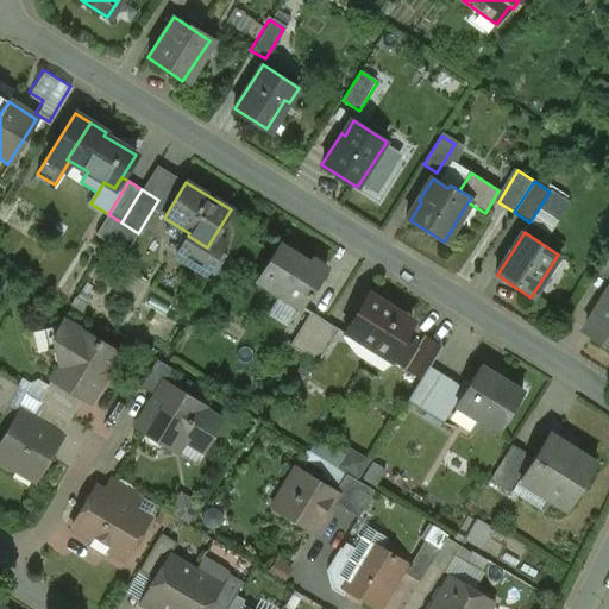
[(207,248),(188,236),(189,233),(176,253),(205,270),(203,272),(205,274),(225,242),(214,236),(207,248)]
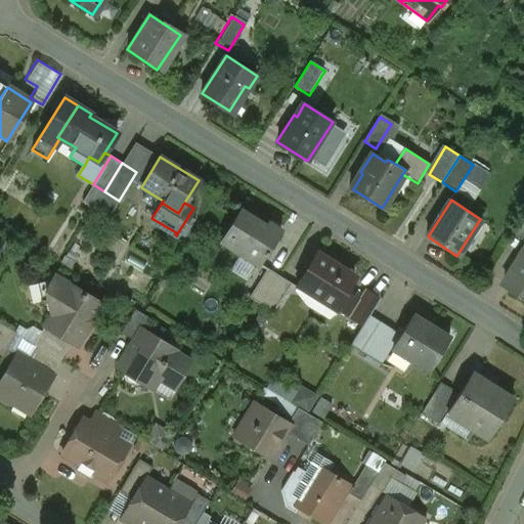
[(265,226),(238,211),(220,242),(258,265),(264,255),(265,256),(280,231),(266,223),(265,226)]
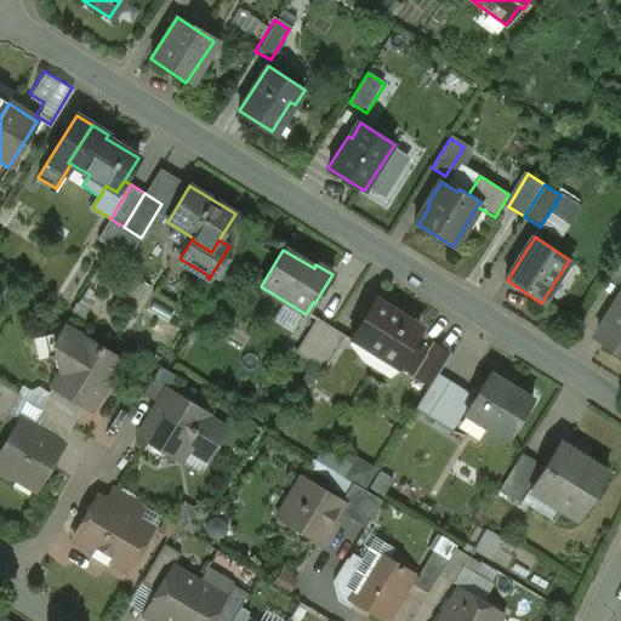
[(375,302),(353,336),(397,364),(399,360),(408,346),(419,329),(375,302)]
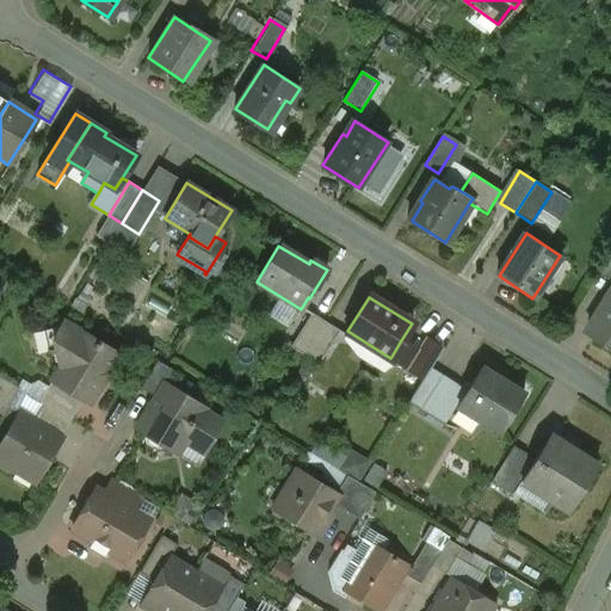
[(610,297),(591,334),(610,346),(610,297)]
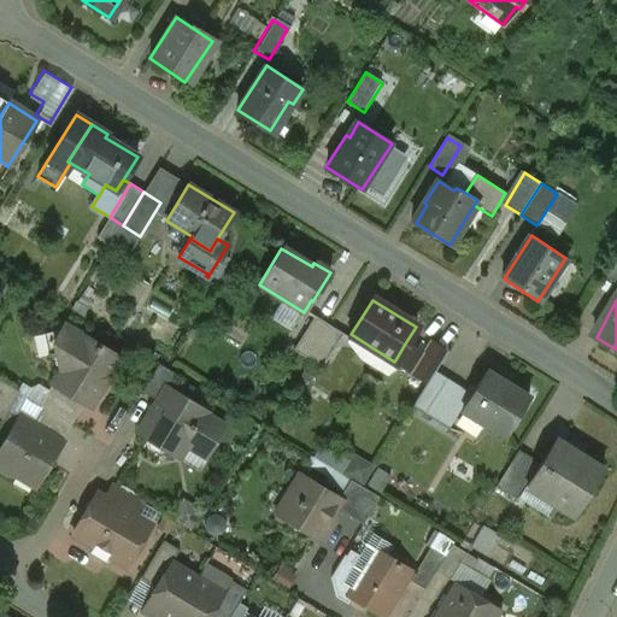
[(328,325),(315,317),(293,351),(307,359),(328,325)]
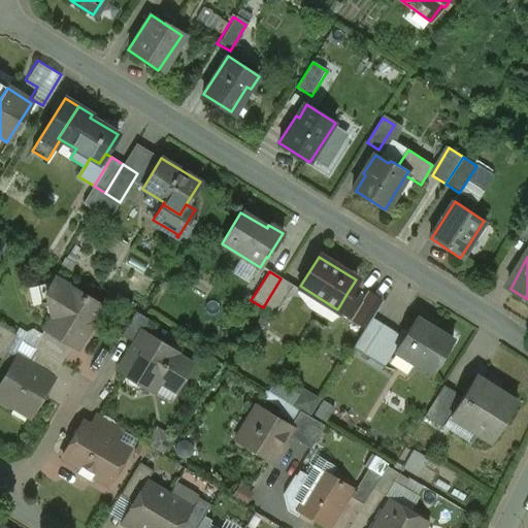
[(293,286),(281,278),(263,307),(274,315),(293,286)]
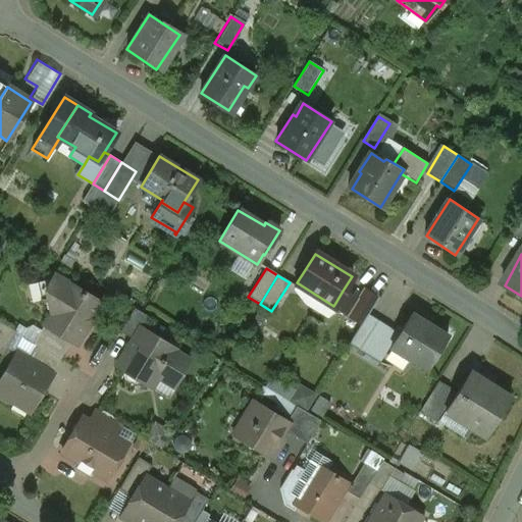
[(100,302),(58,277),(37,282),(37,284),(40,283),(44,299),(41,300),(41,302),(44,301),(46,312),(50,311),(51,313),(43,325),(44,325),(71,342),(72,340),(77,343),(92,318),(91,317),(100,302)]
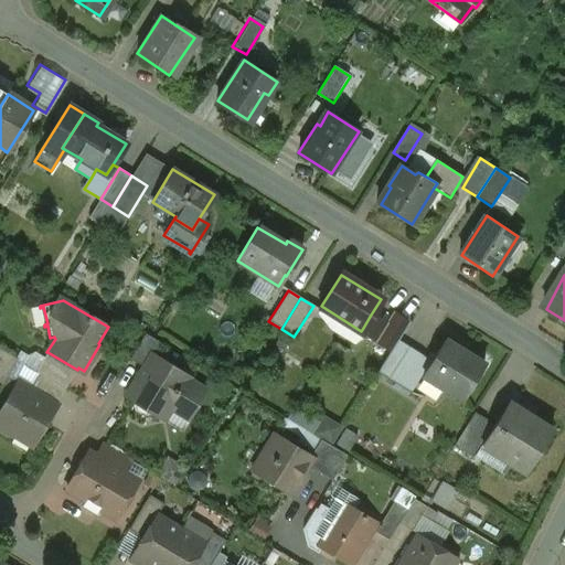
[(393,313),(385,324),(371,315),(363,328),(370,332),(368,336),(391,350),(397,339),(407,322),(393,313)]
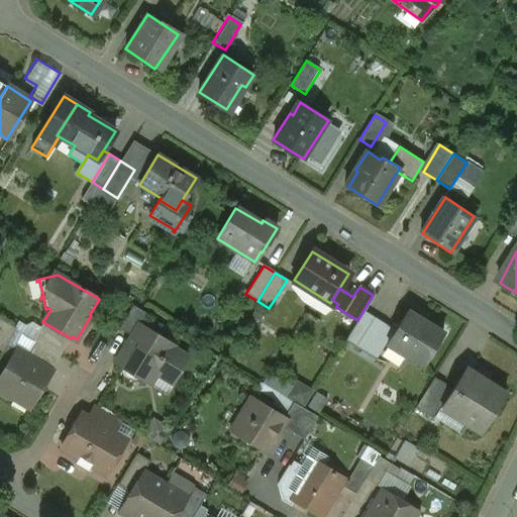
[(147,315),(133,306),(119,328),(132,336),(139,326),(140,327),(147,315)]
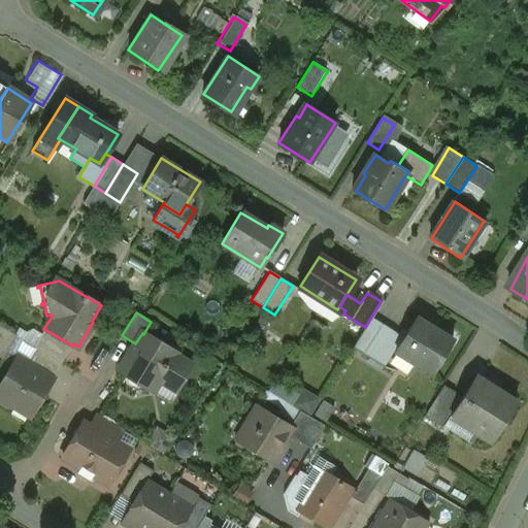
[(365,327),(352,348),(363,355),(382,324),(371,317),(365,327)]
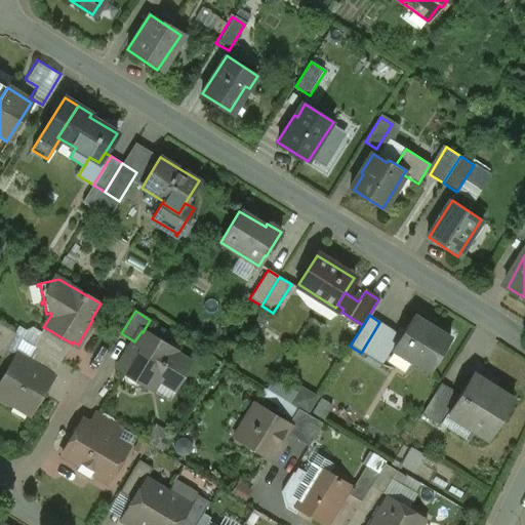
[(423,322),(412,316),(393,348),(430,371),(450,338),(436,330),(437,329),(425,321),(423,322)]
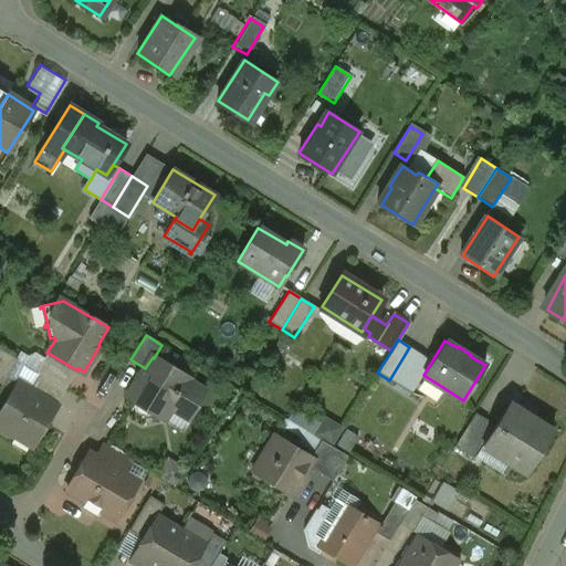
[(409,347),(389,380),(402,389),(423,356),(409,347)]
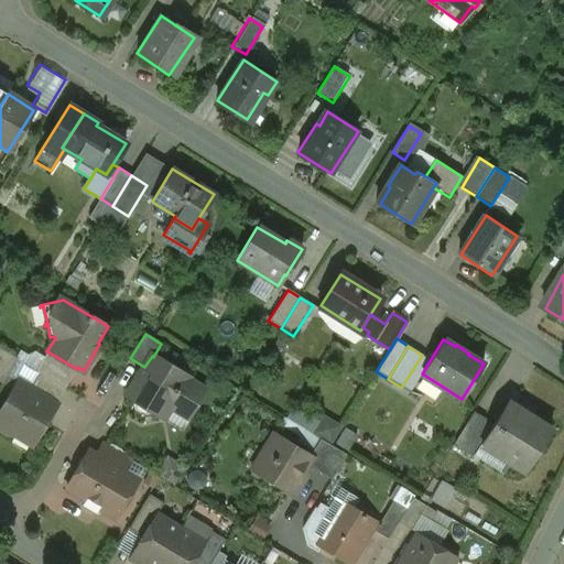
[(17,359),(0,348),(0,382),(1,383),(17,359)]
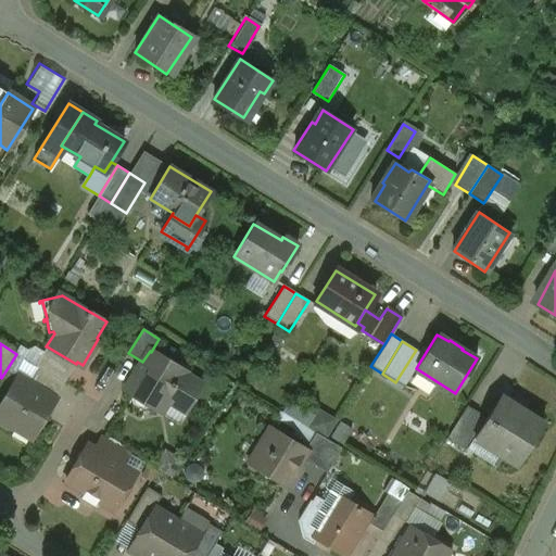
[(76,364),(47,346),(41,354),(47,357),(40,368),(64,382),(76,364)]
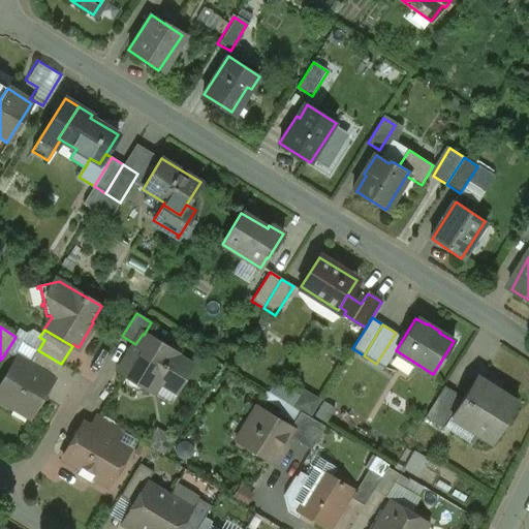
[(144,335),(143,334),(135,344),(119,372),(125,375),(123,377),(126,386),(133,392),(143,390),(144,386),(152,392),(159,380),(177,391),(191,367),(175,356),(176,353),(144,335)]
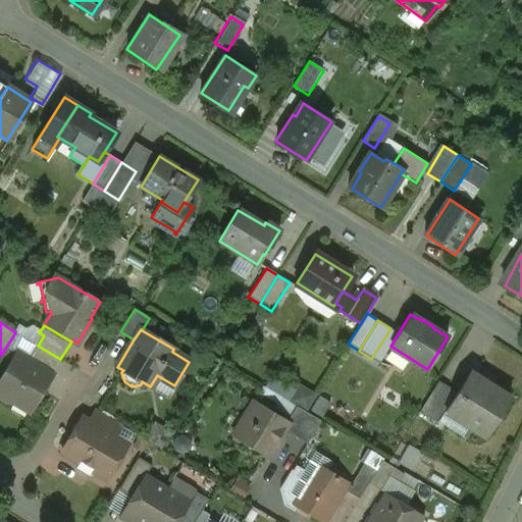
[(60,359),(38,346),(29,361),(51,375),(60,359)]
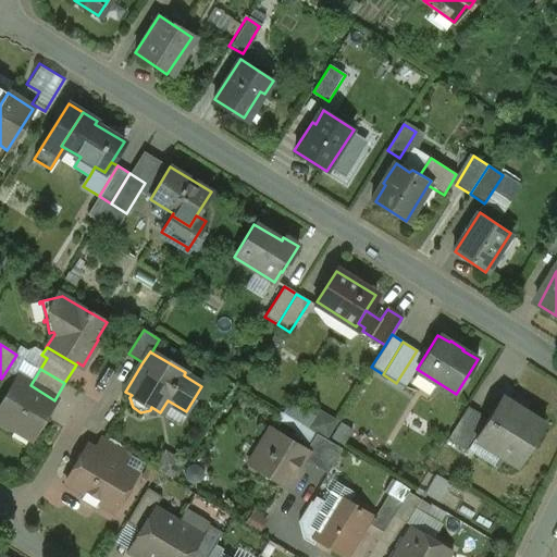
[(31,385),(17,378),(0,406),(0,423),(9,429),(17,425),(32,434),(27,441),(29,442),(54,400),(31,385)]
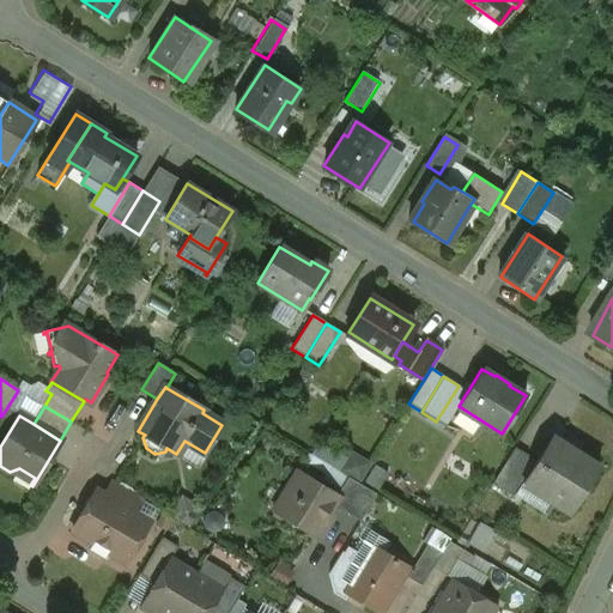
[(598,467),(551,438),(526,478),(546,491),(542,496),(569,513),(598,467)]
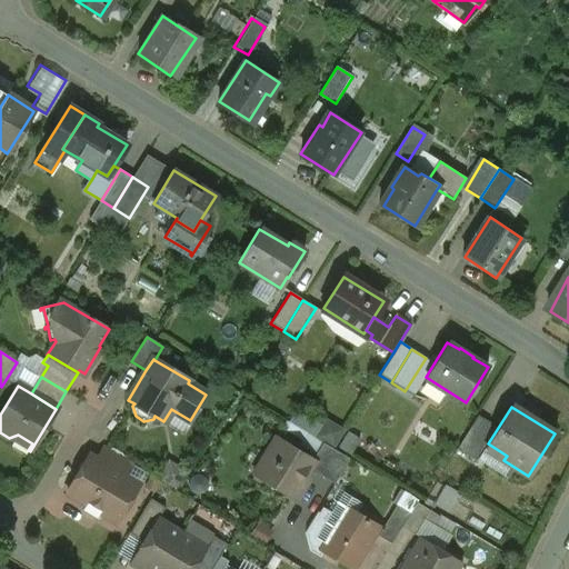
[(478,416),(457,450),(468,457),(490,423),(478,416)]
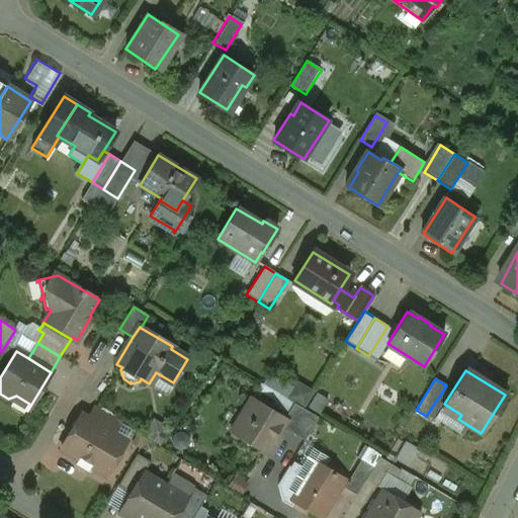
[(296,379),(287,397),(305,405),(314,387),(296,379)]
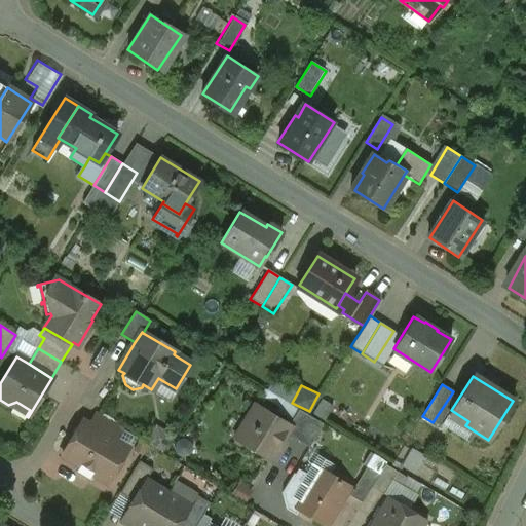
[(289,425),(255,405),(243,424),(252,429),(243,443),(274,461),(285,445),(280,442),(286,434),(290,426),(289,425)]
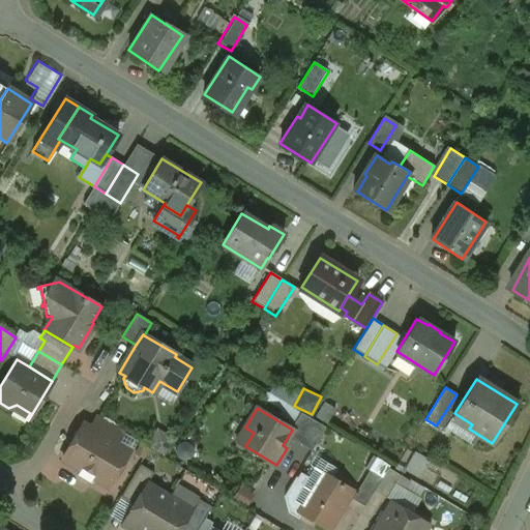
[(325,428),(300,412),(291,429),(292,430),(288,437),(312,450),(325,428)]
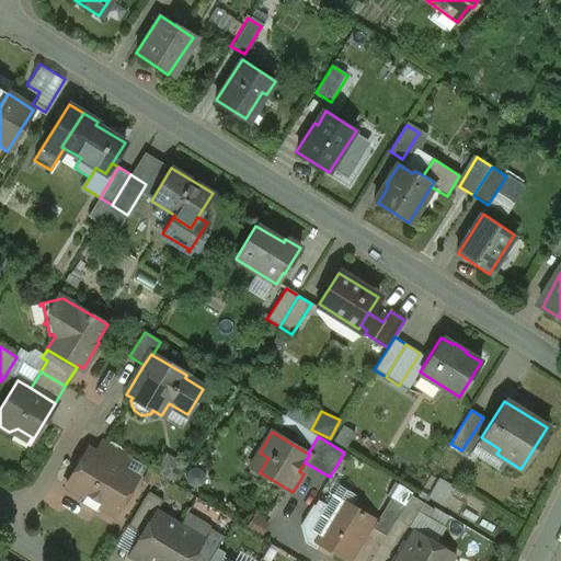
[(95,455),(121,469),(128,457),(102,442),(95,455)]
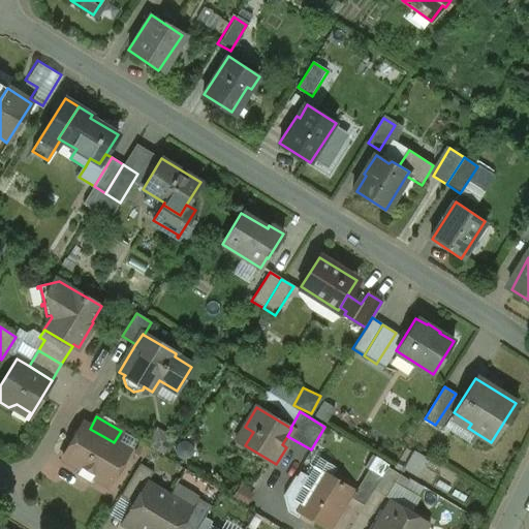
[(90,429),(82,424),(63,456),(80,466),(76,472),(90,480),(93,474),(107,483),(124,456),(111,448),(114,442),(90,429)]
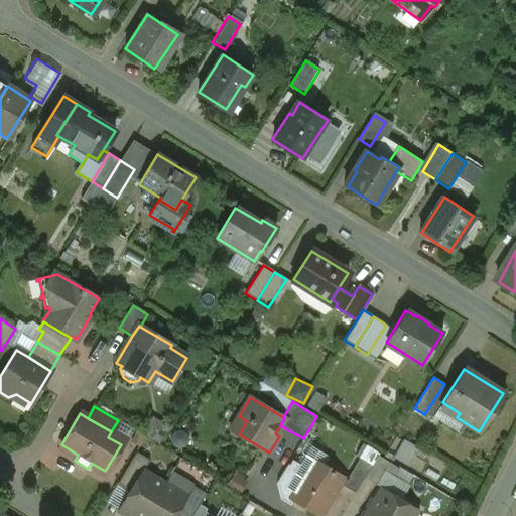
[(118,482),(130,490),(142,469),(148,459),(136,452),(118,482)]
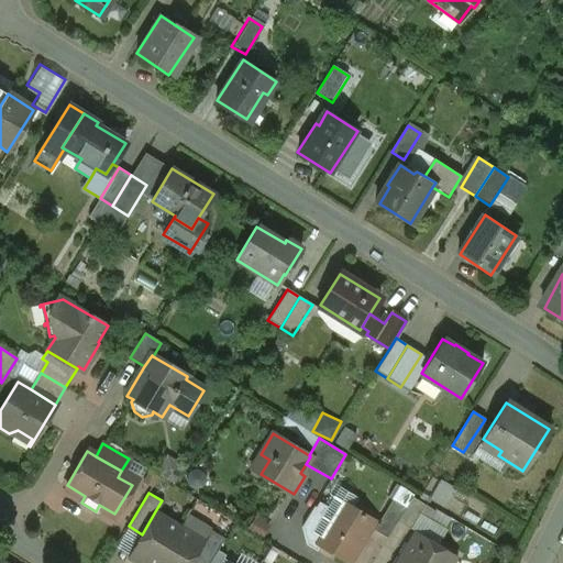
[(414,494),(406,507),(397,521),(410,530),(427,503),(414,494)]
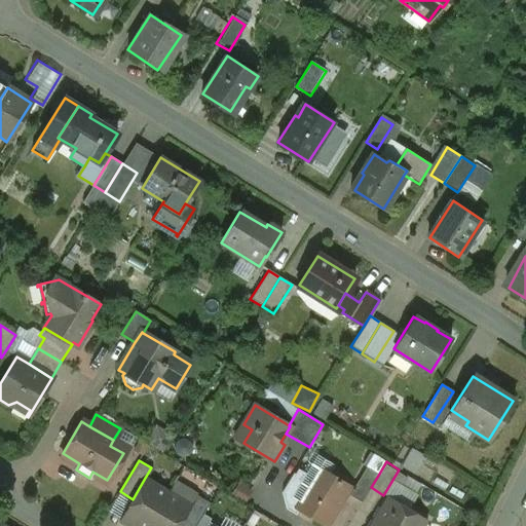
[(322,476),(326,472),(311,462),(305,472),(297,467),(282,490),(286,508),(295,515),(299,509),(294,505),(312,475),(317,477),(322,476)]
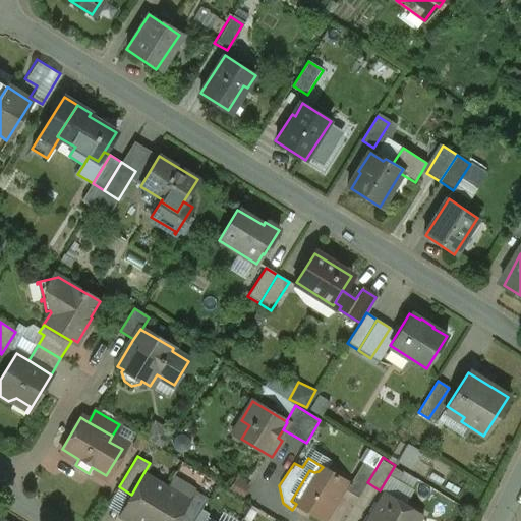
[(375,469),(362,462),(346,490),(358,497),(367,482),(375,469)]
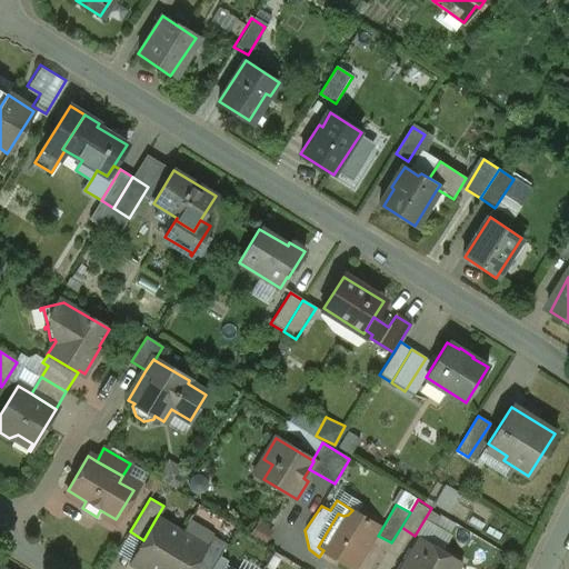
[(343,516),(338,513),(318,547),(323,550),(352,568),(378,526),(352,510),(348,515),(343,516)]
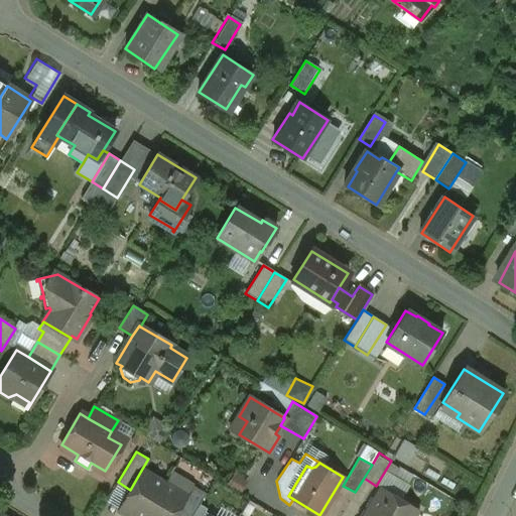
[(139,515),(144,515),(164,483),(142,469),(130,490),(117,510),(124,515),(134,512),(139,515)]
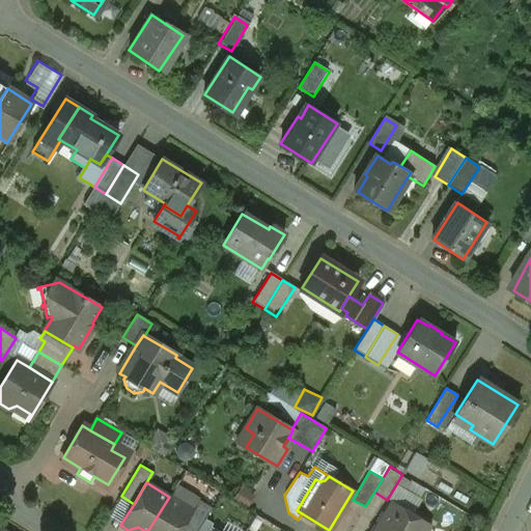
[(179,530),(192,509),(169,497),(148,530),(179,530)]
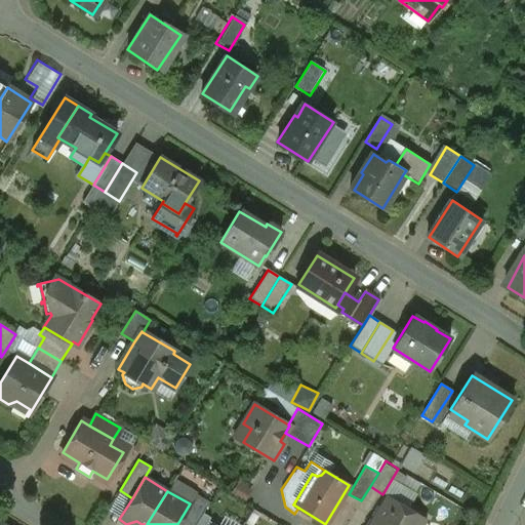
[(195,494),(190,503),(177,524),(195,524),(208,502),(195,494)]
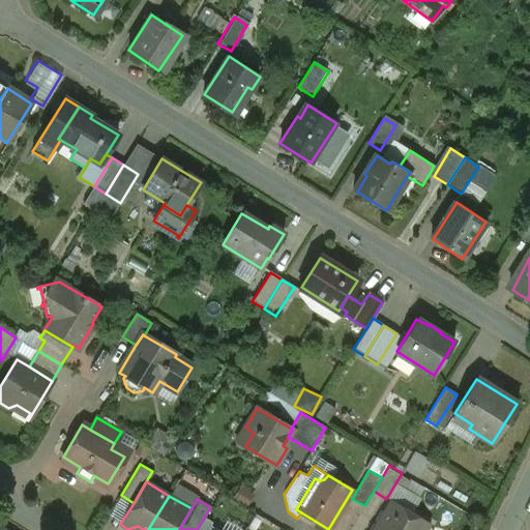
[(425,529),(430,523),(389,500),(377,522),(390,529),(425,529)]
